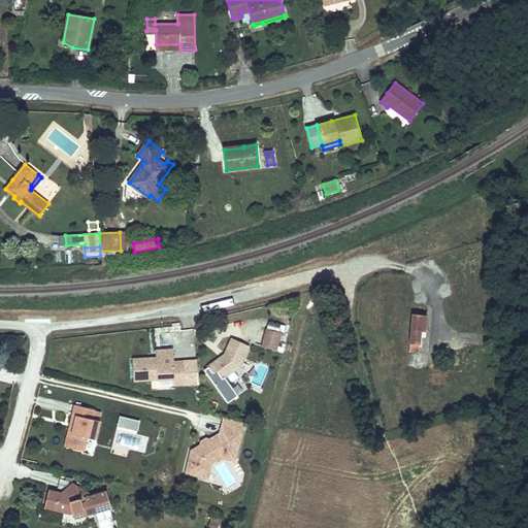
[(424,331),(426,316),(414,314),(409,351),(420,352),(422,331),(424,331)]
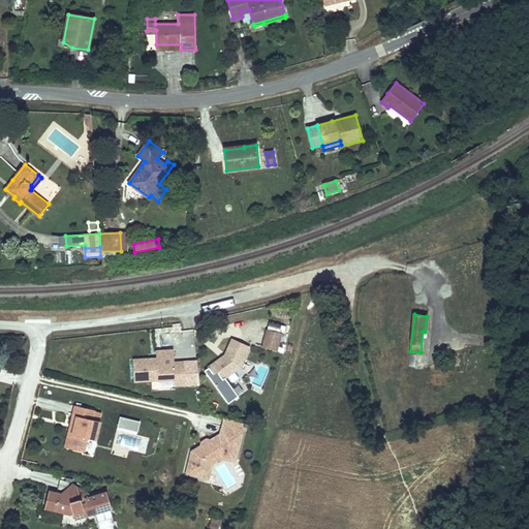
[(278,351),(283,333),(267,330),(261,347),(278,351)]
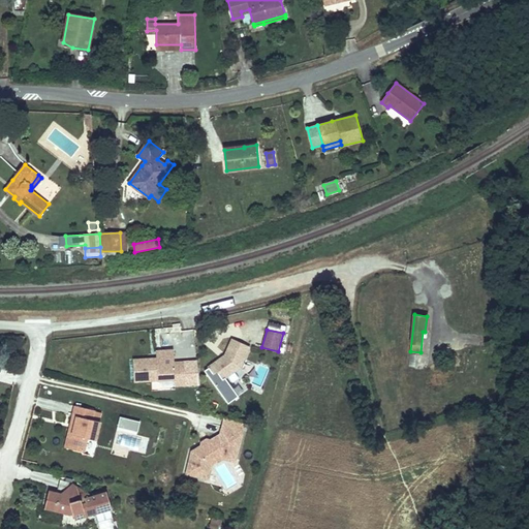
[(222,380),(225,378),(241,367),(250,346),(232,339),(225,355),(227,355),(226,358),(223,360),(222,358),(208,368),(209,368),(213,375),(217,372),(222,380)]
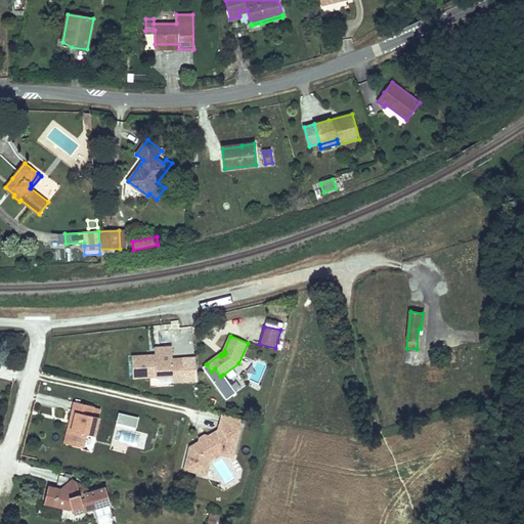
[(172,351),(171,346),(155,347),(155,354),(159,354),(159,352),(172,351)]
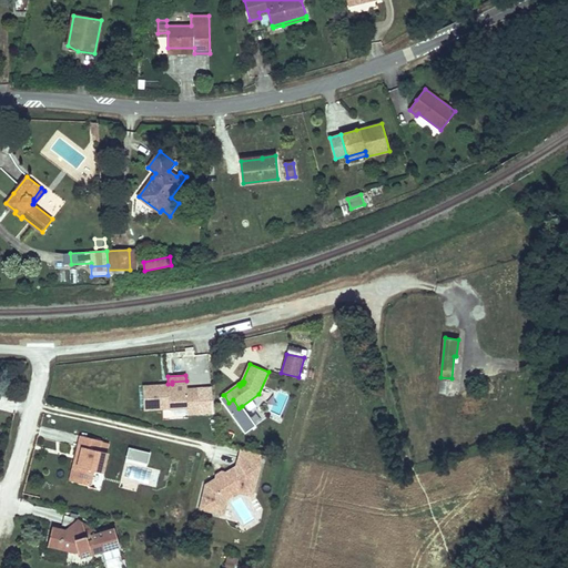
[(172,384),(168,384),(170,408),(188,407),(188,414),(200,414),(198,388),(186,388),(186,381),(172,382),(172,384)]
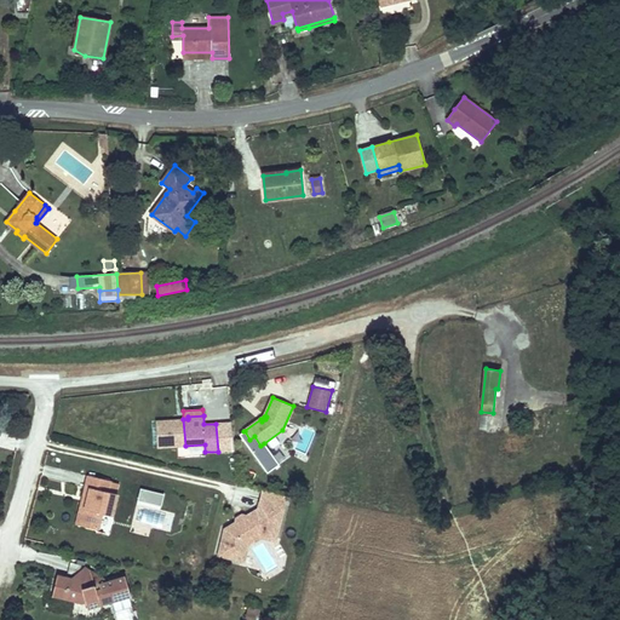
[(185,446),(183,419),(156,422),(158,447),(185,446)]
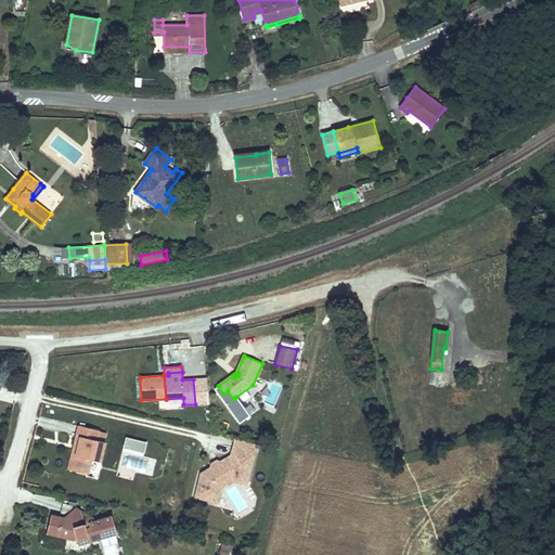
[(223,394),(219,386),(215,389),(240,424),(250,415),(236,397),(233,399),(228,390),(223,394)]
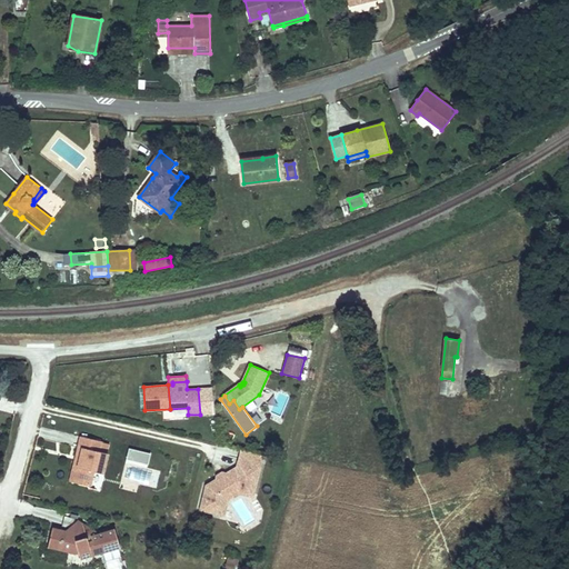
[(79,447),(82,448),(99,451),(101,442),(101,441),(81,436),(79,447)]
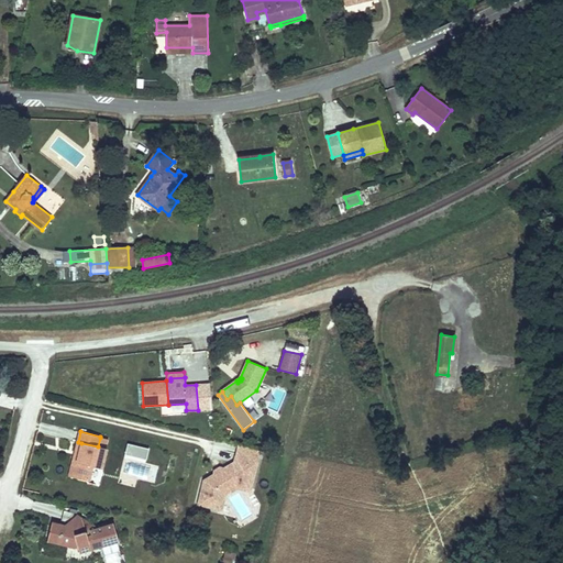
[(107,449),(109,439),(100,438),(98,446),(107,449)]
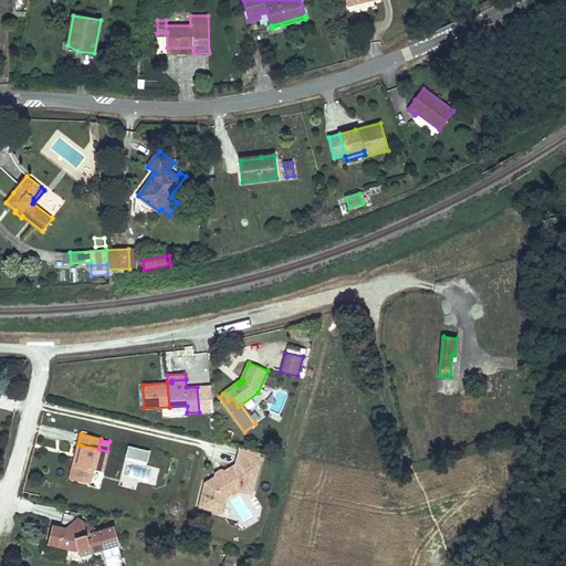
[(74,480),(82,446),(79,444),(70,479),(74,480)]
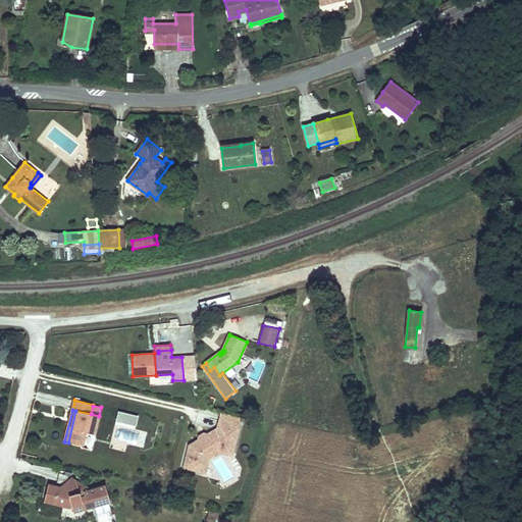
[(91,414),(75,411),(68,442),(83,446),(86,432),(95,434),(99,416),(91,414)]
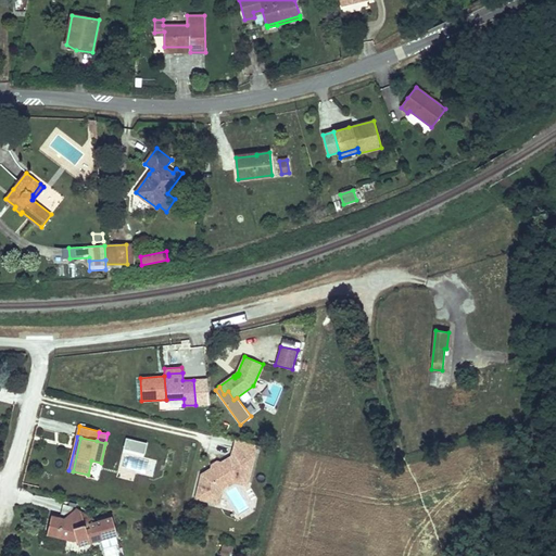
[(257,445),(236,440),(234,447),(255,453),(257,445)]
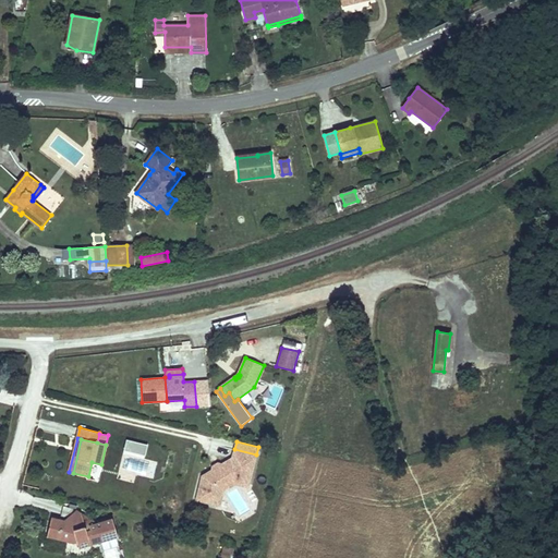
[(250,484),(256,455),(234,449),(232,459),(231,459),(219,465),(215,469),(203,476),(197,500),(217,505),(221,486),(231,480),(250,484)]
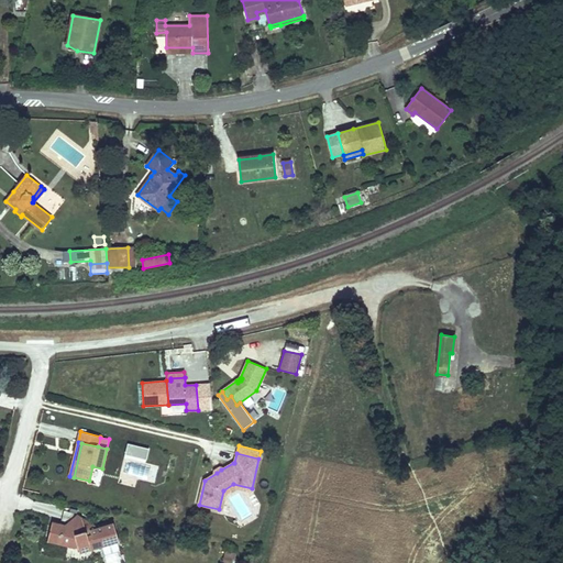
[(92,483),(101,483),(102,470),(94,470),(92,483)]
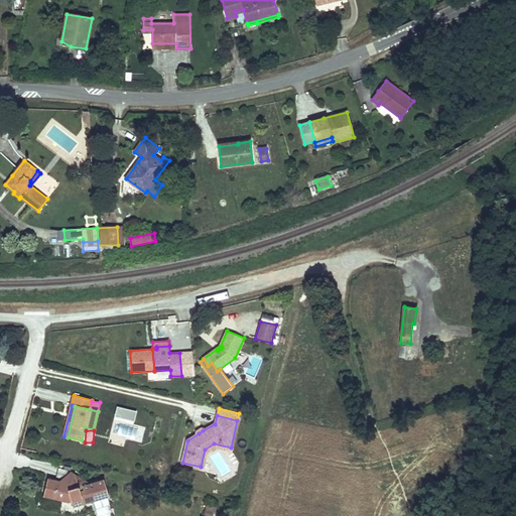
[(208,452),(216,446),(230,450),(231,447),(214,443),(205,449),(201,467),(204,468),(208,452)]
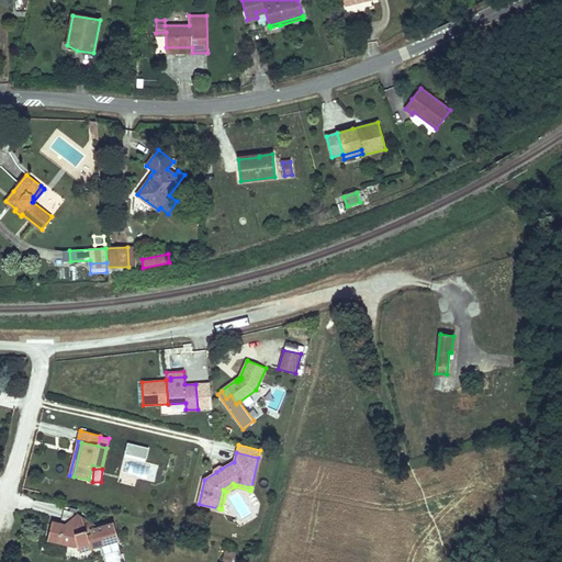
[(65,524),(52,520),(47,540),(75,548),(78,547),(80,553),(86,551),(100,547),(101,547),(115,542),(117,541),(119,541),(113,521),(99,526),(77,513),(71,525),(65,524)]
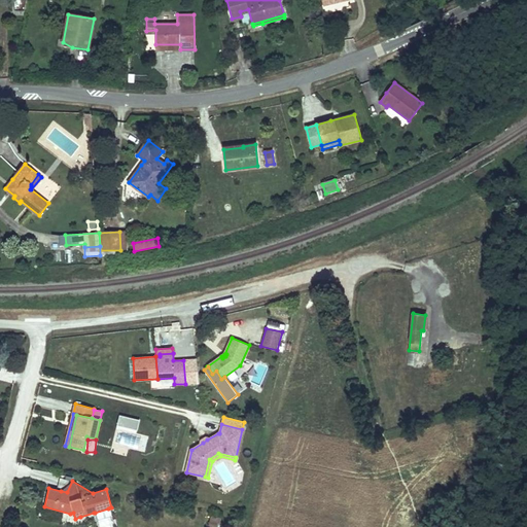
[(67,492),(72,481),(61,491),(67,492)]
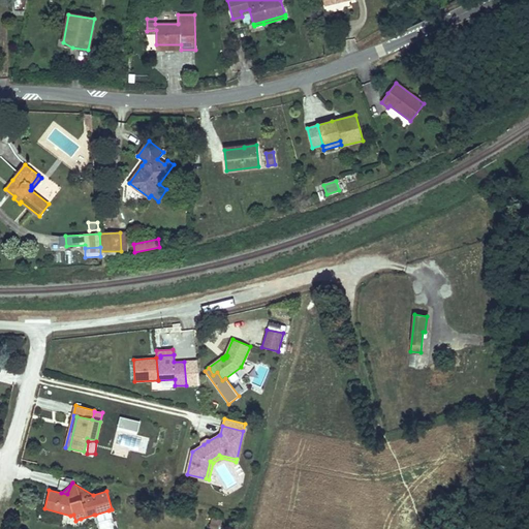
[(95,515),(94,515),(96,523),(113,518),(111,509),(109,510),(95,515)]
